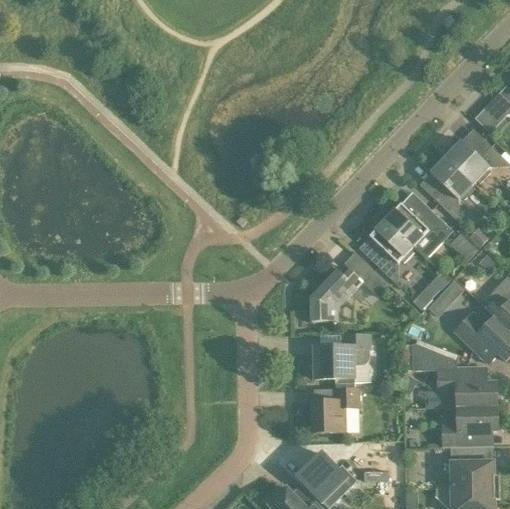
[(509,90),(509,91),(505,86),(490,101),(502,112),(509,103),(509,90)]
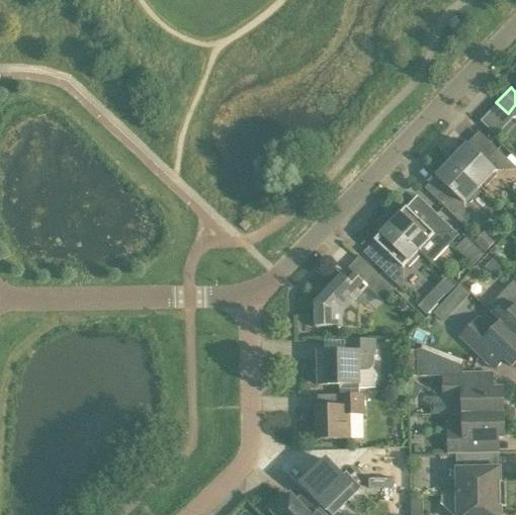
[(451,159),(479,185),(495,169),(515,168),(515,166),(496,148),(485,159),(466,142),(451,159)]
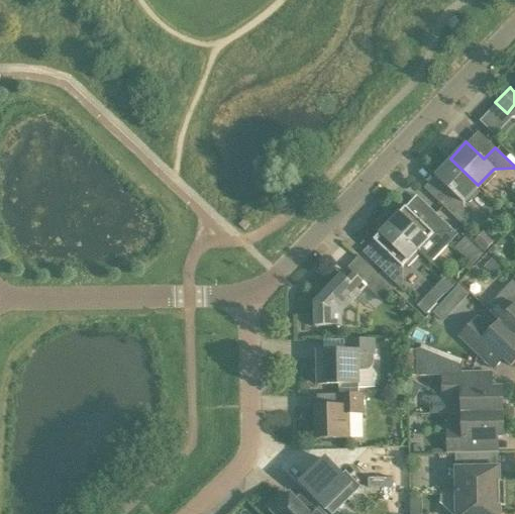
[(462,201),(478,185),(450,159),(434,175),(452,193),(441,204),(462,224),(462,201)]
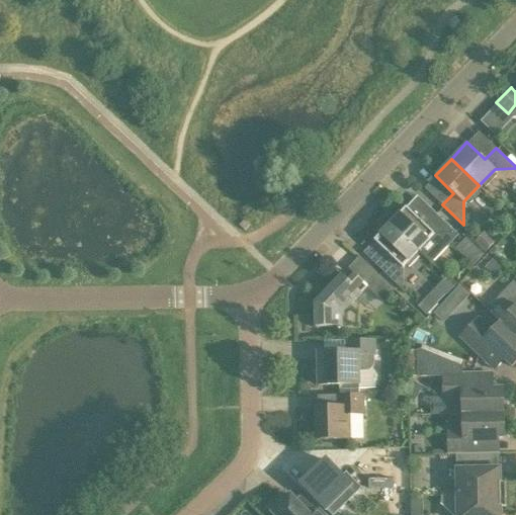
[(390,223),(418,250),(433,234),(456,233),(435,212),(424,224),(406,206),(390,223)]
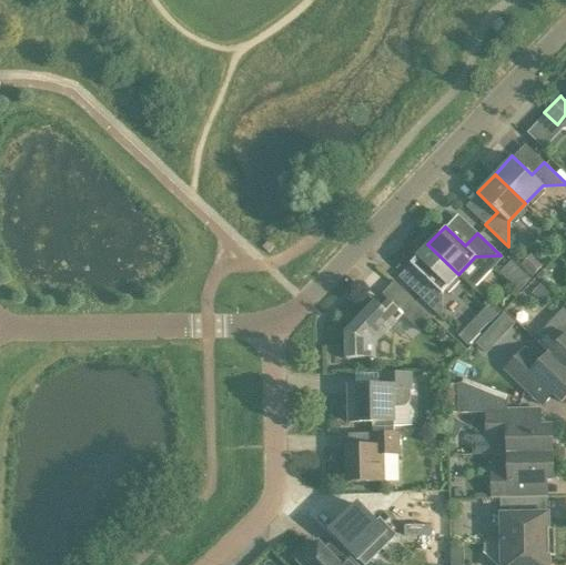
[(441,292),(458,274),(427,244),(410,263),(428,281),(416,293),(441,318),(441,292)]
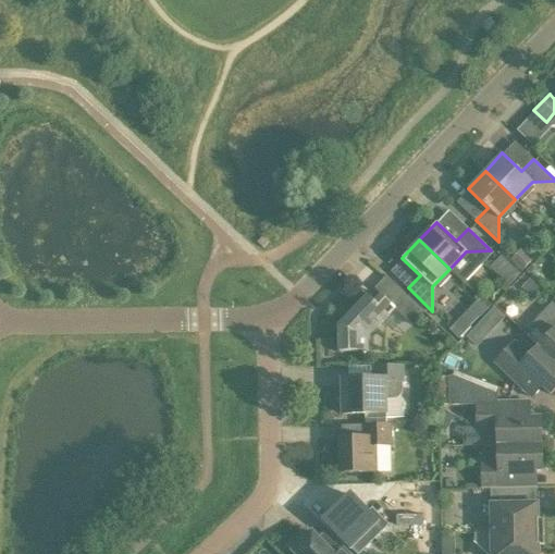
[(508,259),(519,269),(531,257),(519,246),(508,259)]
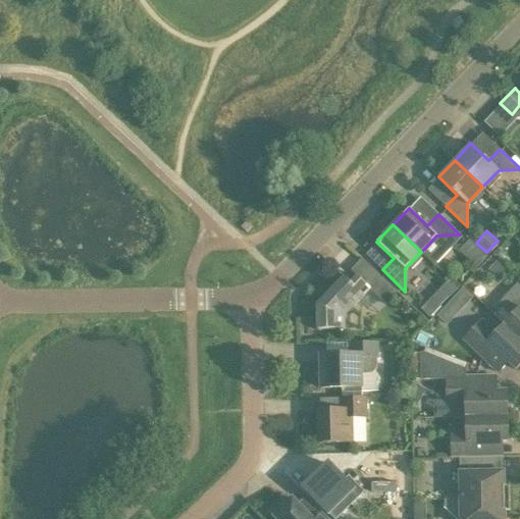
[(475,264),(485,253),(467,236),(456,247),(475,264)]
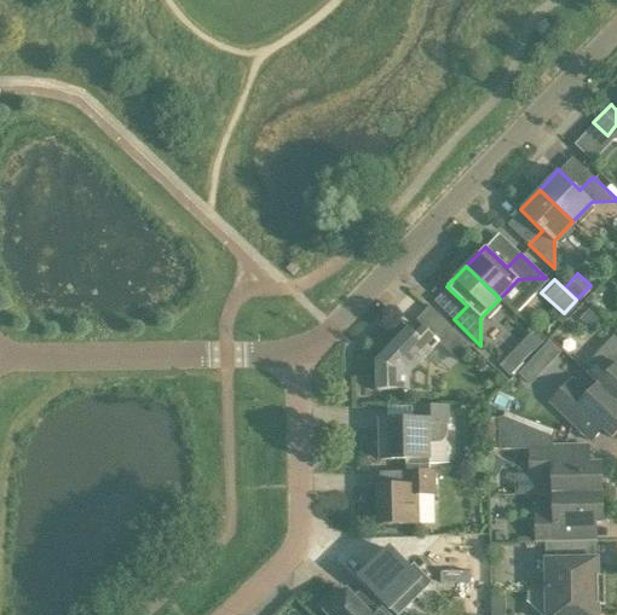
[(408,326),(376,360),(376,389),(408,389),(408,373),(431,348),(431,347),(437,340),(421,324),(414,332),(408,326)]
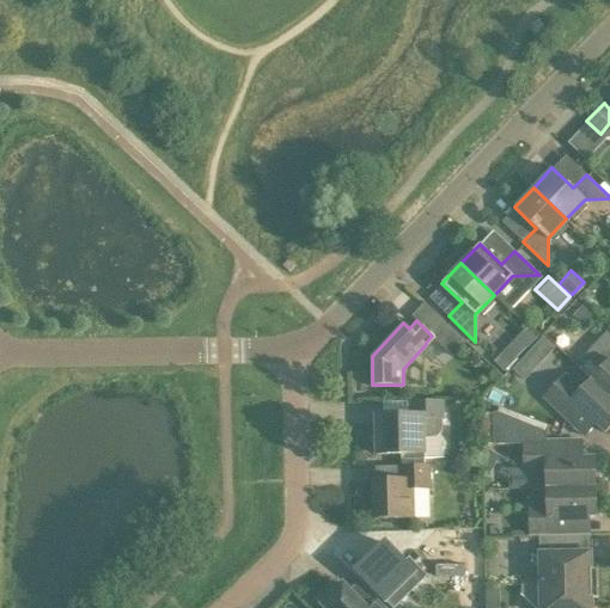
[(452,355),(465,341),(446,321),(433,336),(452,355)]
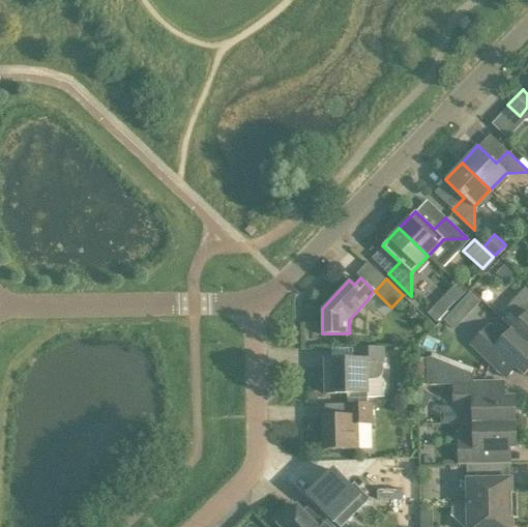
[(511,329),(527,344),(527,289),(525,287),(506,306),(520,320),(511,329)]
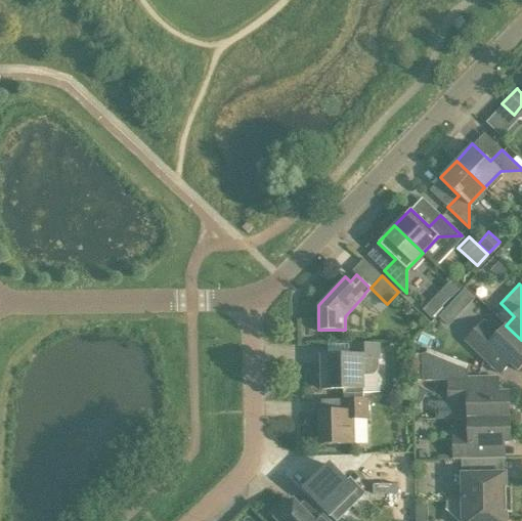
[(426,297),(417,308),(428,318),(437,308),(426,297)]
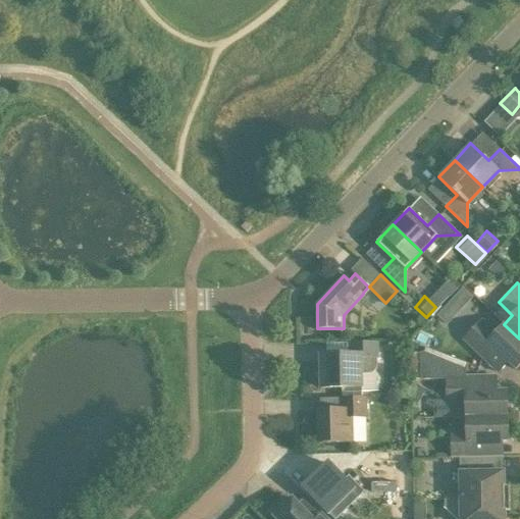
[(519,362),(519,339),(504,324),(496,332),(481,319),(463,339),(497,371),(507,361),(515,368),(519,362)]
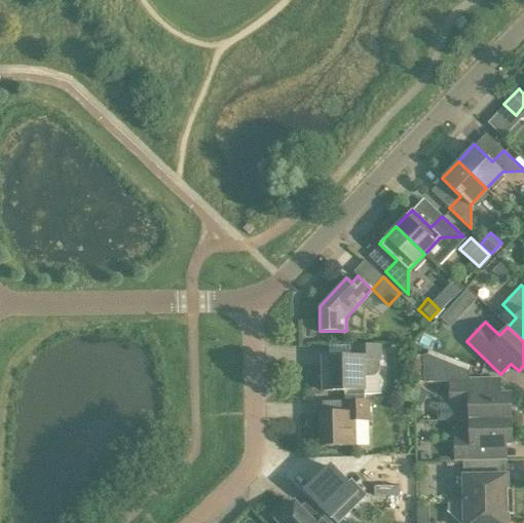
[(351,357),(323,357),(323,362),(323,389),(342,389),(362,389),(363,389),(363,374),(363,373),(372,373),(374,372),(376,371),(378,370),(379,368),(379,366),(379,360),(380,360),(379,343),(350,344),(351,357)]
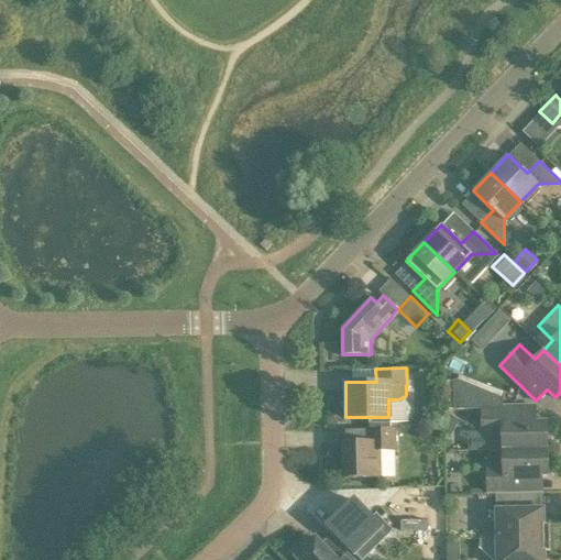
[(486,449),(503,449),(547,448),(547,421),(535,421),(535,405),(502,406),(502,395),(457,377),(451,377),(452,407),(482,406),(482,436),(486,436),(486,449)]
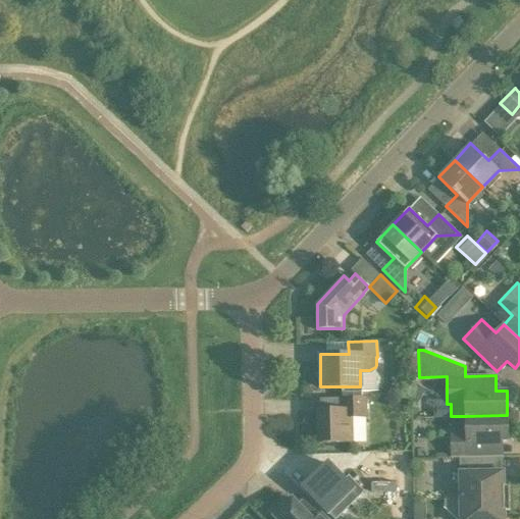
[(320,442),(353,442),(365,440),(364,396),(342,397),(342,409),(319,409),(320,442)]
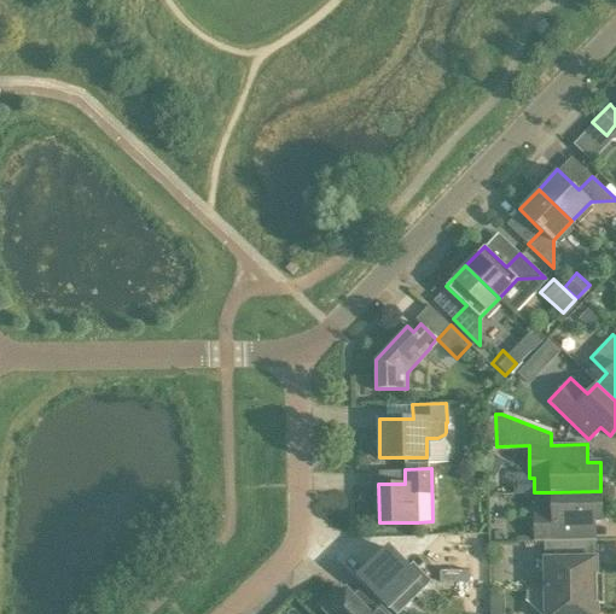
[(512,487),(528,487),(528,469),(512,468),(512,487)]
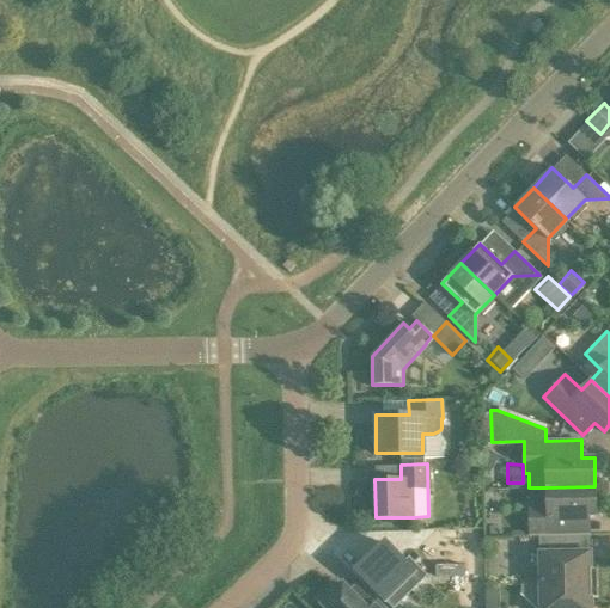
[(596,515),(595,486),(547,487),(547,504),(529,505),(530,534),(589,533),(587,515),(596,515)]
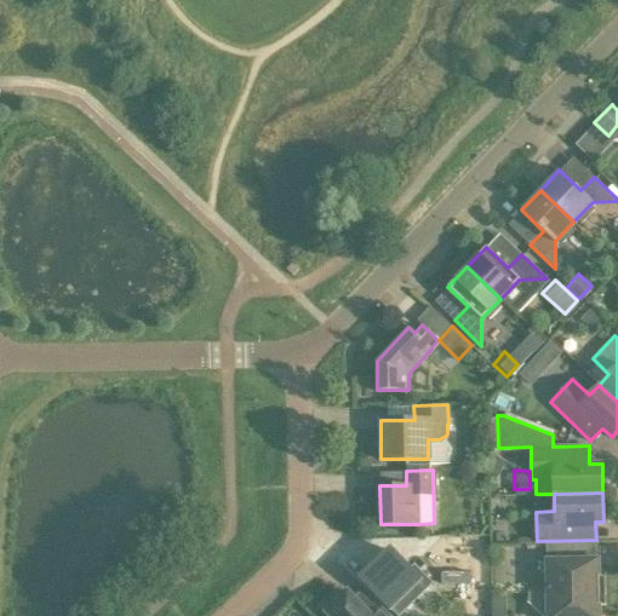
[(488,577),(488,535),(445,536),(446,562),(473,562),(473,577),(488,577)]
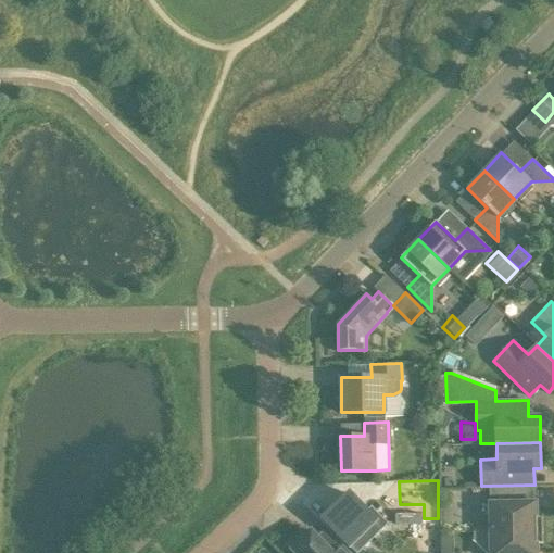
[(490,530),(542,529),(542,516),(537,516),(536,486),(489,487),(490,530)]
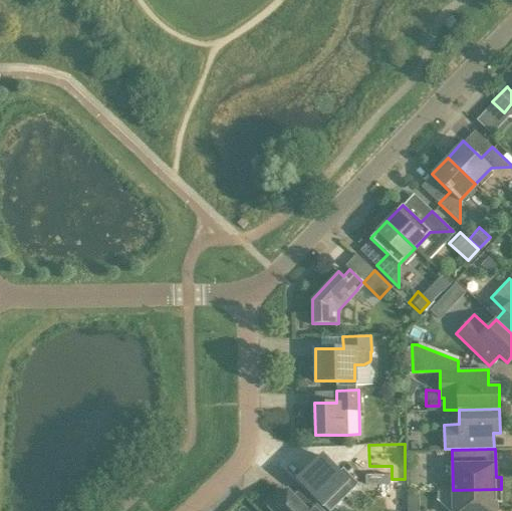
[(328,510),(357,483),(341,466),(337,471),(322,455),(297,479),(328,510)]
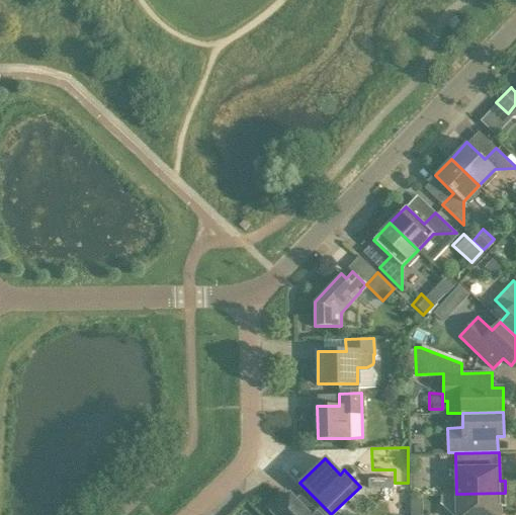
[(456,514),(500,514),(500,505),(505,505),(505,493),(456,494),(456,514)]
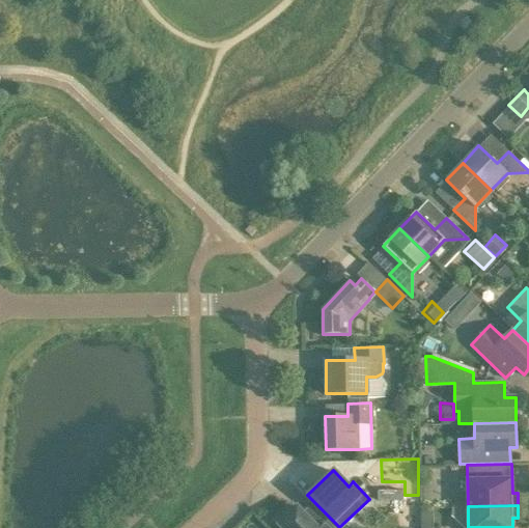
[(334,527),(329,522),(322,527),(316,527),(297,506),(291,511),(289,509),(281,517),(284,519),(279,524),(282,527),(334,527)]
